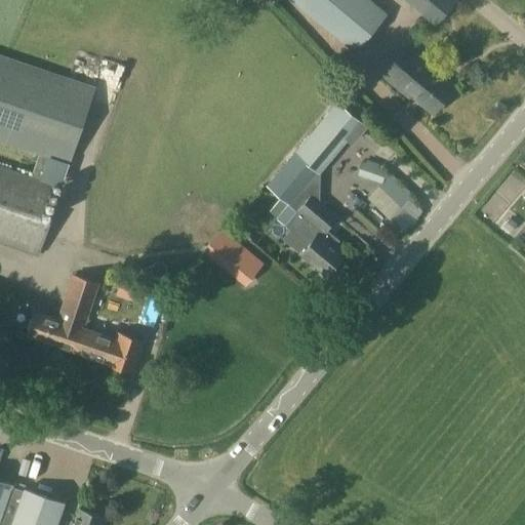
[(289,0),(325,30),(350,0),(289,0)]
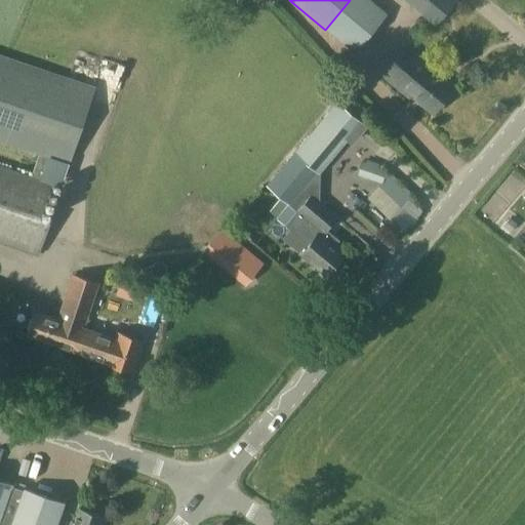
[(365,0),(350,0),(325,30),(354,53),(385,15),(365,0)]
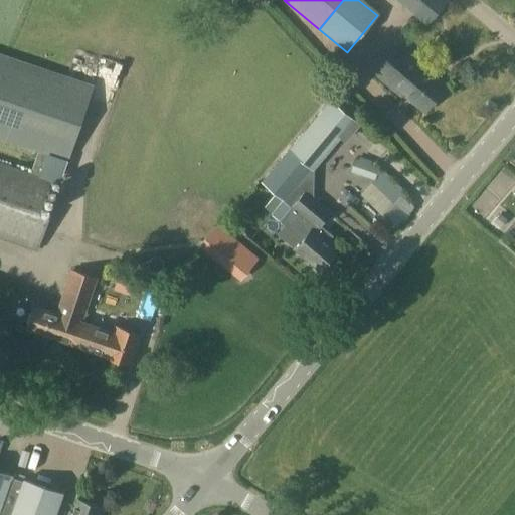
[(395,0),(413,15),(415,12),(427,22),(442,4),(437,0),(395,0)]
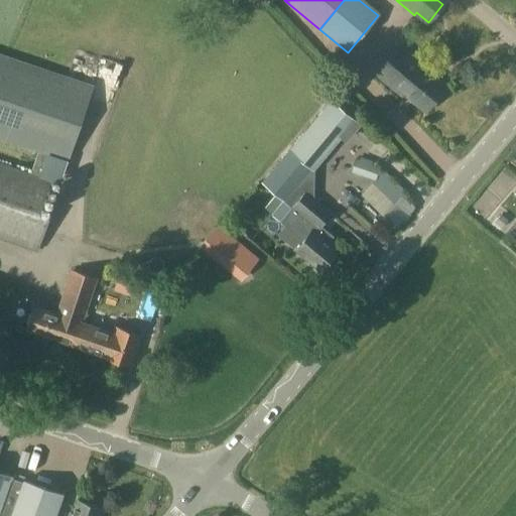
[(398,47),(376,74),(403,96),(405,94),(425,110),(443,88),(424,72),(425,70),(398,47)]
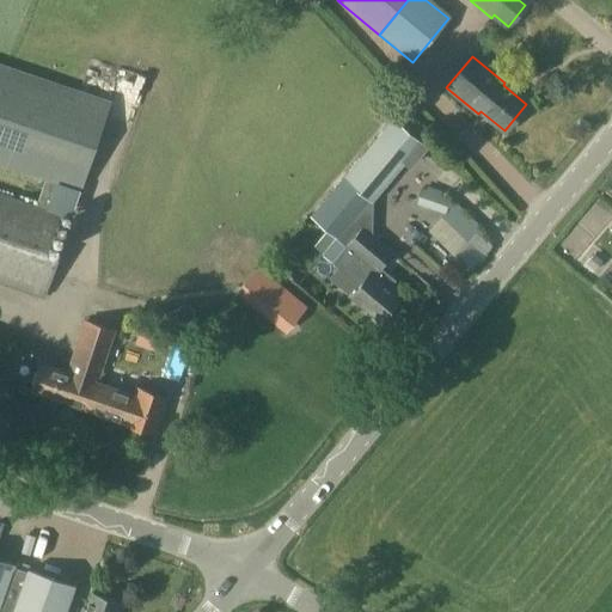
[(0,163),(48,178),(38,206),(35,204),(0,191),(0,281),(44,295),(57,256),(47,254),(62,214),(50,209),(60,183),(81,190),(111,101),(0,63),(0,163)]
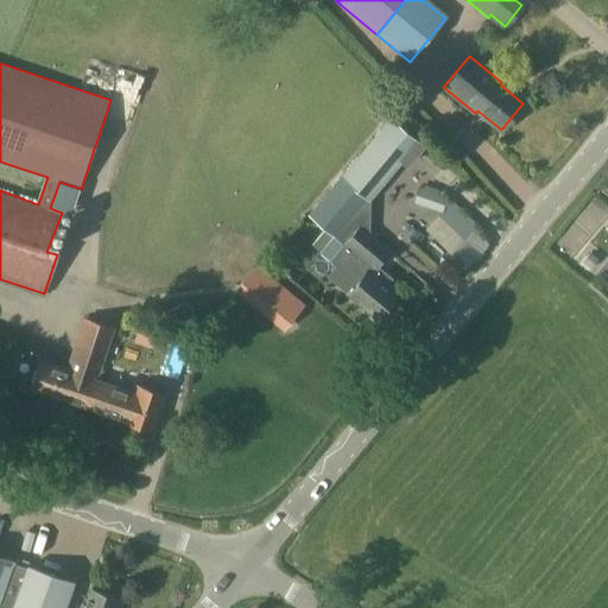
[(320,195),(305,213),(327,230),(341,213),(360,190),(366,196),(399,157),(404,160),(420,139),(390,112),(320,195)]
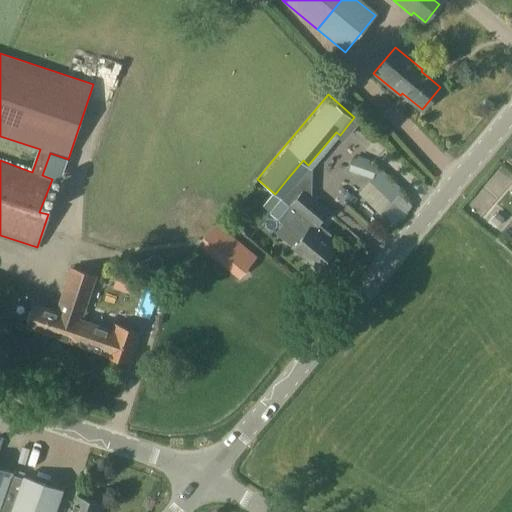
[(350,155),(346,168),(370,176),(367,179),(379,190),(391,177),(376,163),(350,155)]
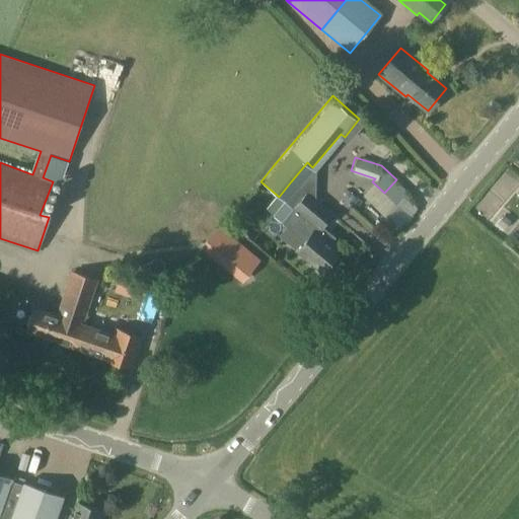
[(284,227),(278,234),(299,252),(322,273),(339,253),(331,247),(340,237),(326,226),(337,214),(314,196),(308,191),(306,193),(304,196),(294,208),(280,224),(284,227)]
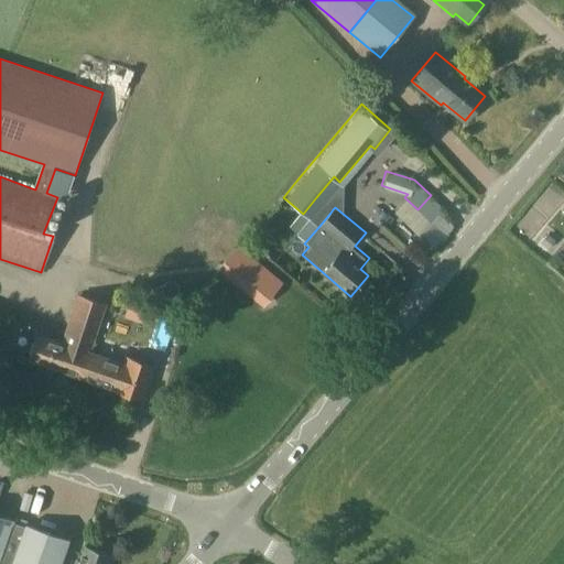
[(282,283),(237,245),(215,269),(261,307),(282,283)]
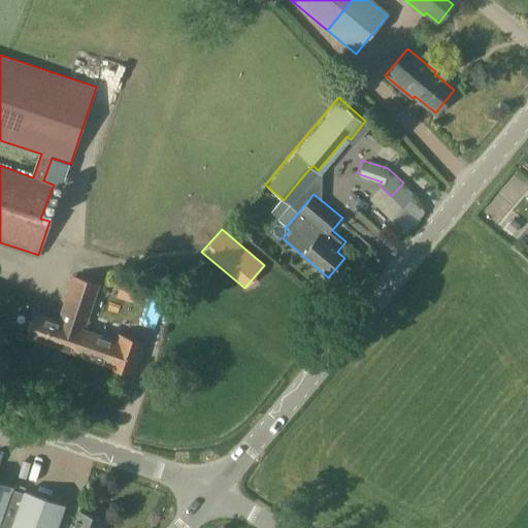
[(62,309),(87,318),(98,285),(73,276),(62,309)]
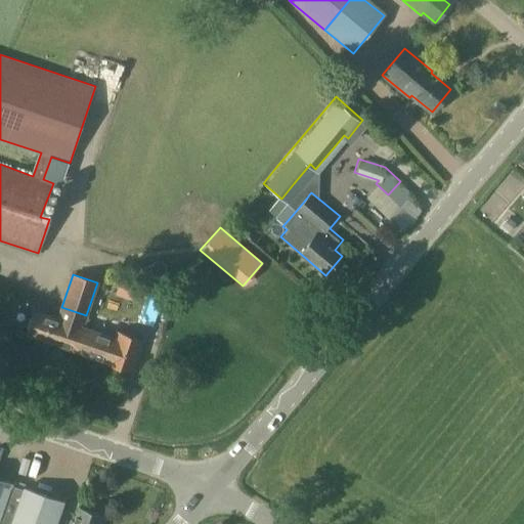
[(120,276),(115,296),(144,305),(150,287),(120,276)]
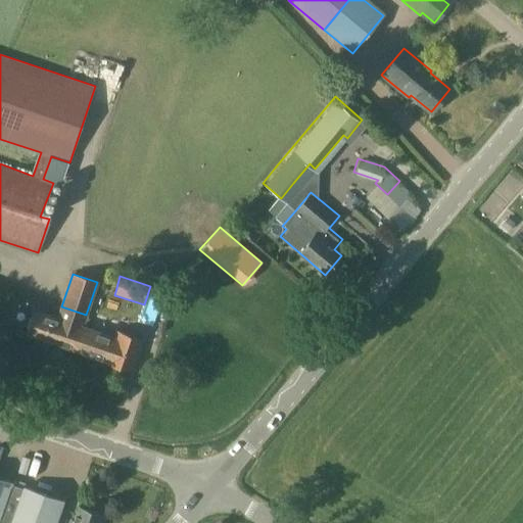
[(82,327),(86,315),(61,306),(57,318),(35,311),(27,335),(85,354),(93,331),(82,327)]
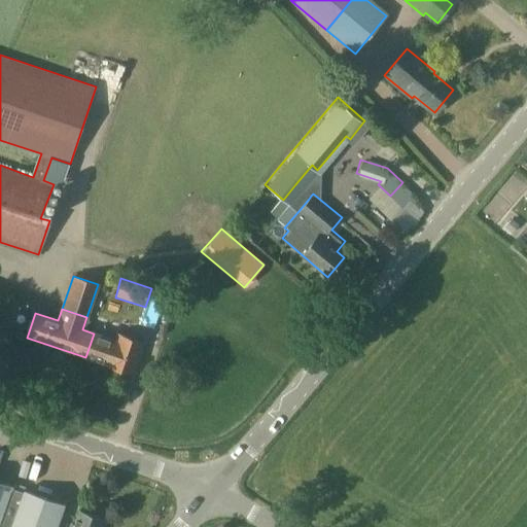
[(94,334),(85,357),(133,374),(143,344),(118,336),(117,341),(94,334)]
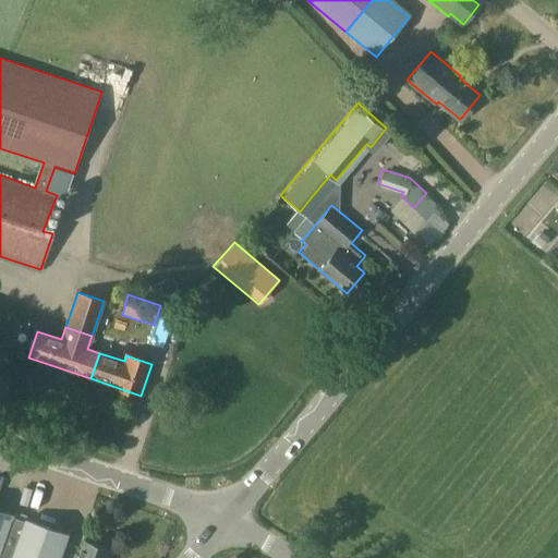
[(0,511),(0,557),(106,557),(109,550),(83,541),(76,557),(73,557),(74,557),(73,557),(59,557),(68,534),(24,519),(23,521),(11,518),(12,516),(0,511)]
